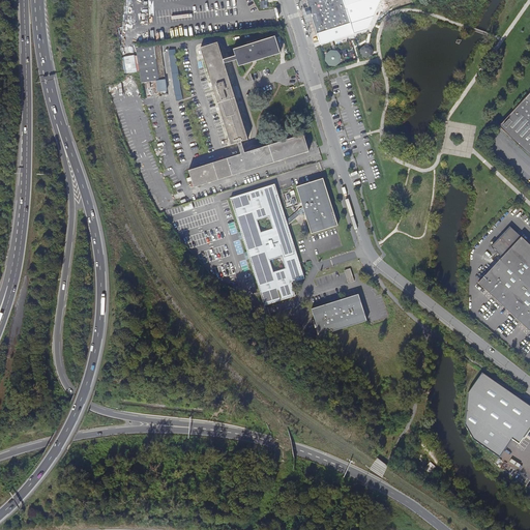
[(331,29),(350,23),(345,5),(345,4),(343,0),(306,0),(318,33),(331,29)]
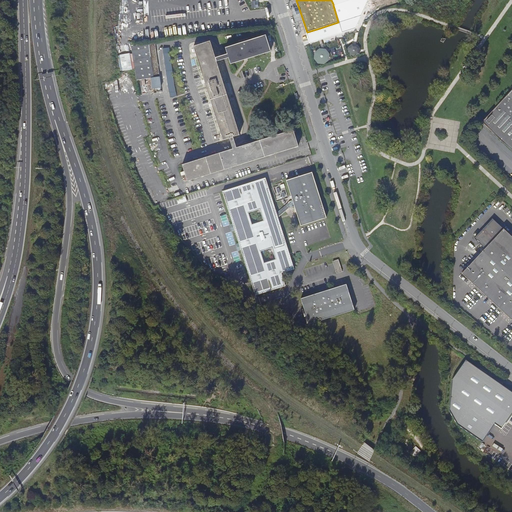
[(339,22),(338,22),(339,23),(365,15),(360,0),(347,0),(333,4),(339,22)]
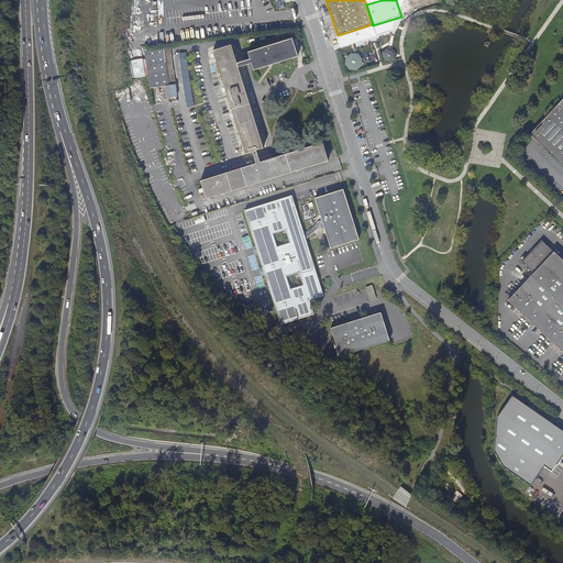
[(399,28),(389,29),(392,41),(401,40),(399,28)]
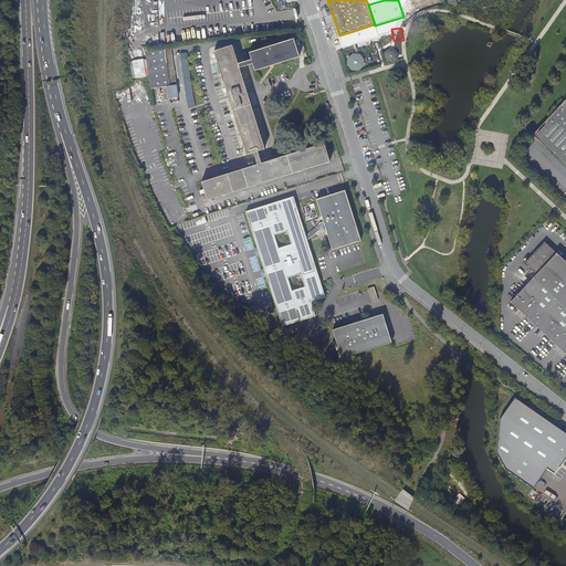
[(251,59),(253,63),(255,70),(300,56),(294,38),(249,52),(251,59)]
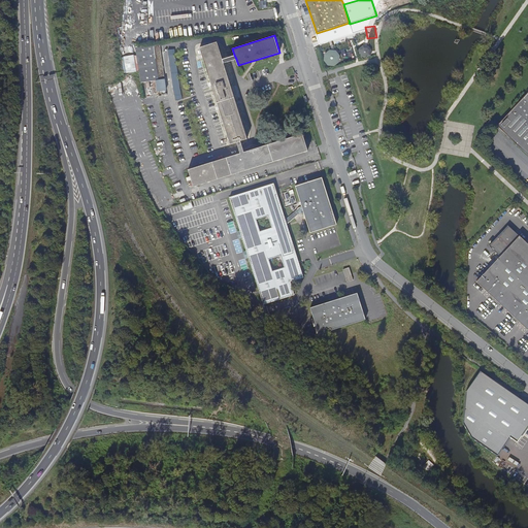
[(248,138),(233,93),(231,87),(224,63),(222,59),(217,41),(199,47),(230,143),(236,141),(240,140),(248,138)]
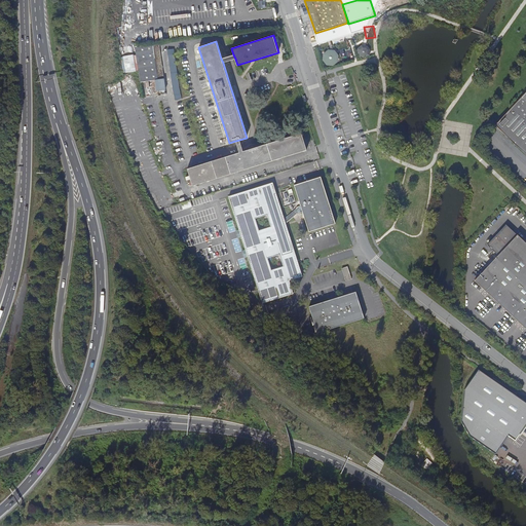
[(135,45),(141,81),(155,80),(156,90),(157,90),(158,90),(158,94),(166,92),(159,42),(152,43),(149,43),(135,45)]
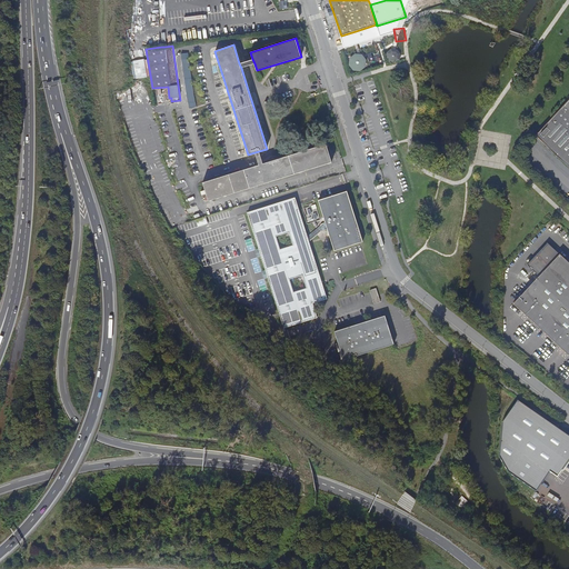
[(189,107),(197,107),(189,52),(182,53),(189,107)]
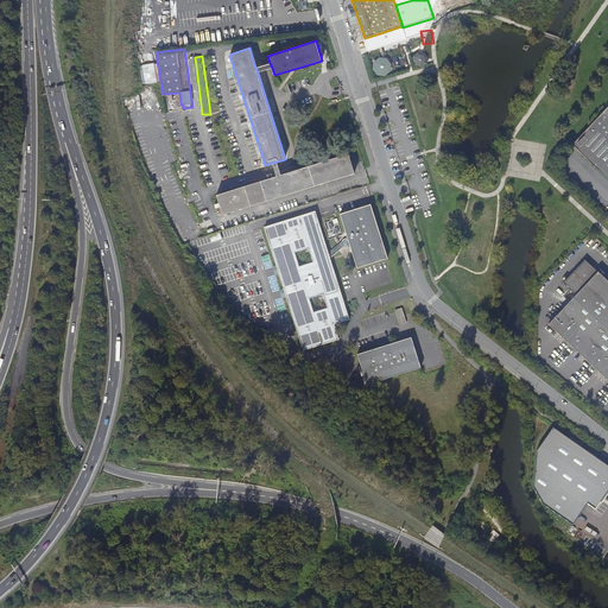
[(375,58),(374,74),(391,74),(391,58),(375,58)]
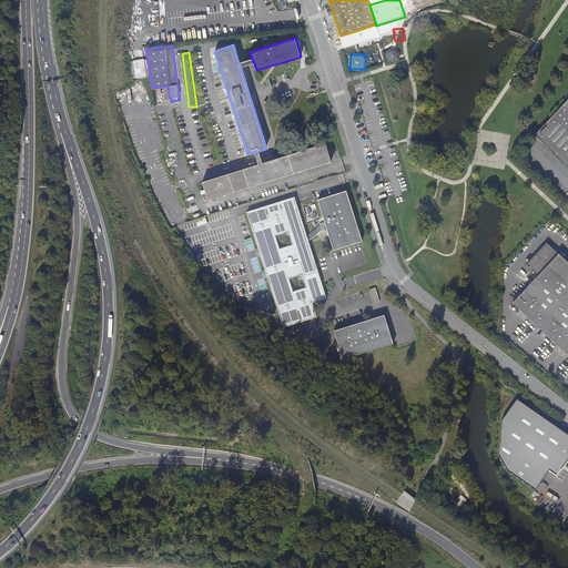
[(241,68),(254,63),(252,59),(239,63),(241,68)]
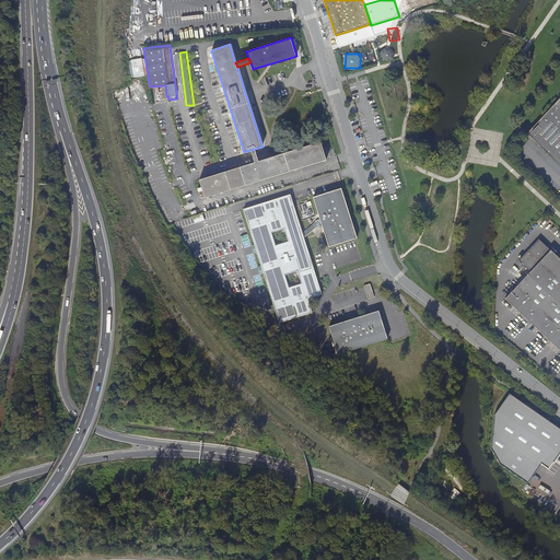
[(559,101),(528,135),(559,164),(559,101)]
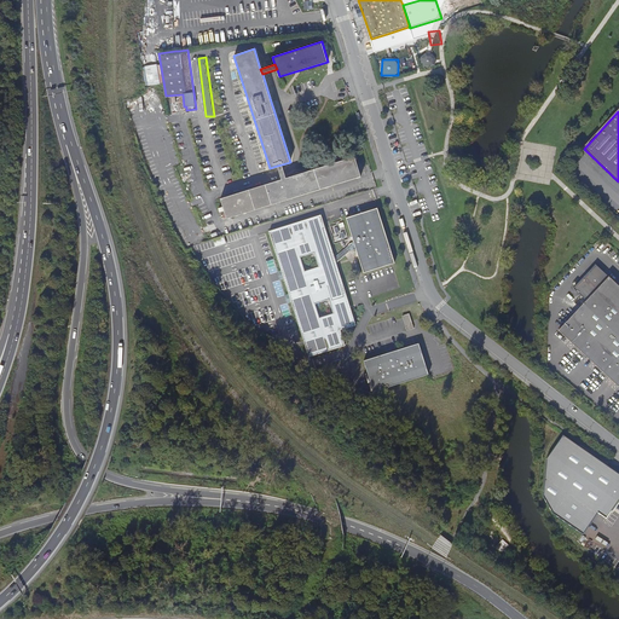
[(287,178),(282,179),(221,198),(227,219),(360,177),(356,157),(287,178)]
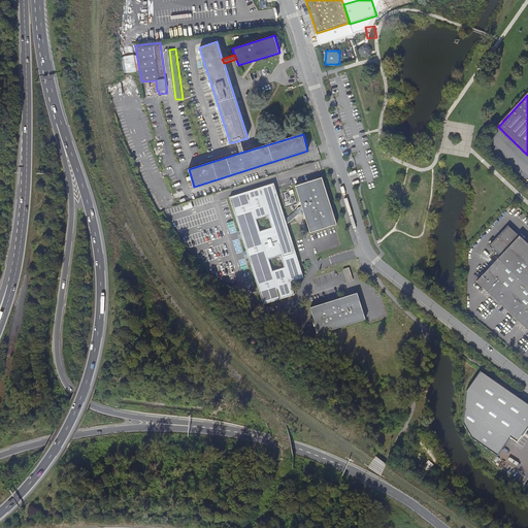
[(266,303),(295,294),(290,282),(304,276),(285,221),(298,217),(305,215),(311,232),(337,223),(322,177),(296,186),(303,208),(285,215),(273,183),(252,190),(229,198),(240,231),(242,237),(266,303)]
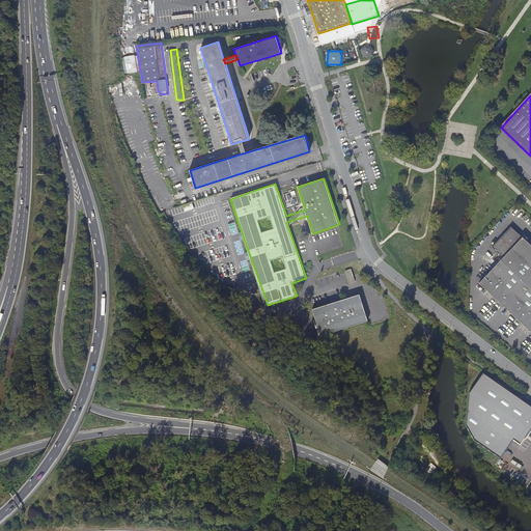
[(492,270),(490,273),(479,282),(480,283),(478,286),(482,290),(485,287),(530,331),(530,245),(511,227),(492,247),(503,257),(492,270)]
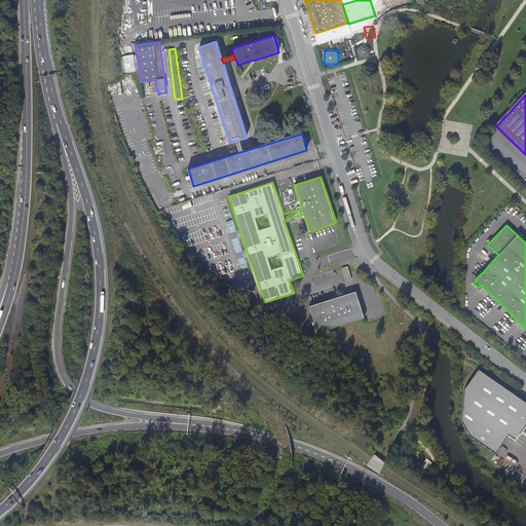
[(476,271),(481,265),(483,263),(481,261),(473,269),(476,271)]
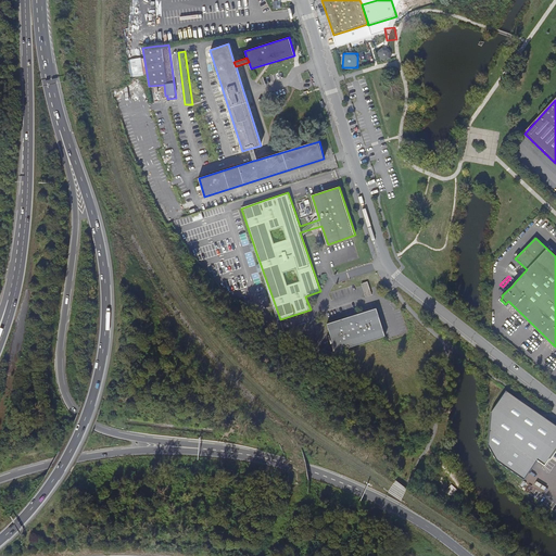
[(371,294),(367,281),(362,282),(363,286),(366,297),(371,294)]
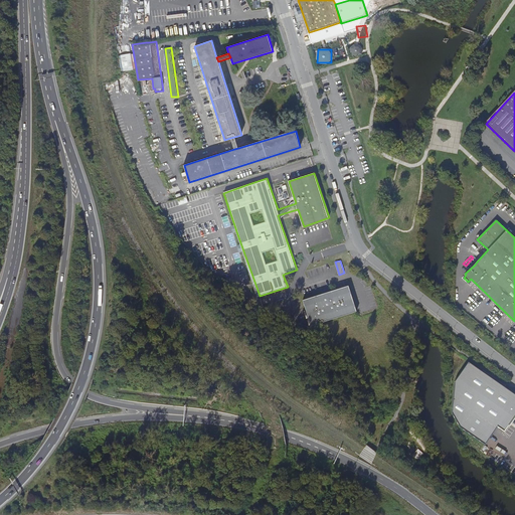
[(311,326),(356,311),(348,285),(303,300),(311,326)]
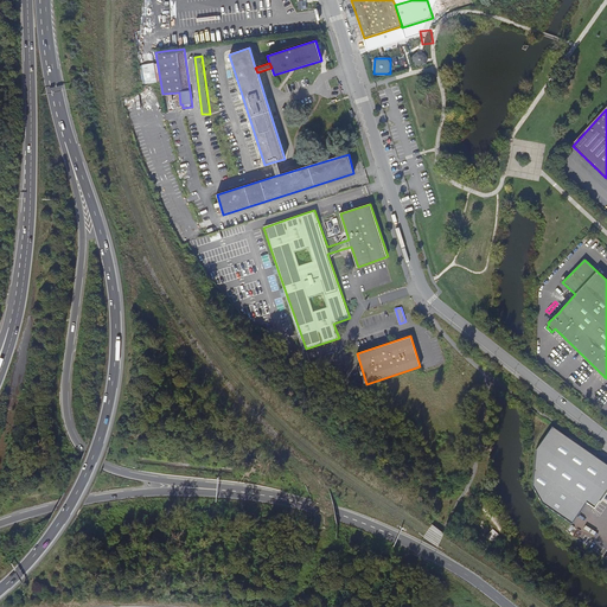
[(595,509),(606,490),(606,464),(553,427),(536,451),(532,486),(542,503),(572,523),(587,503),(595,509)]
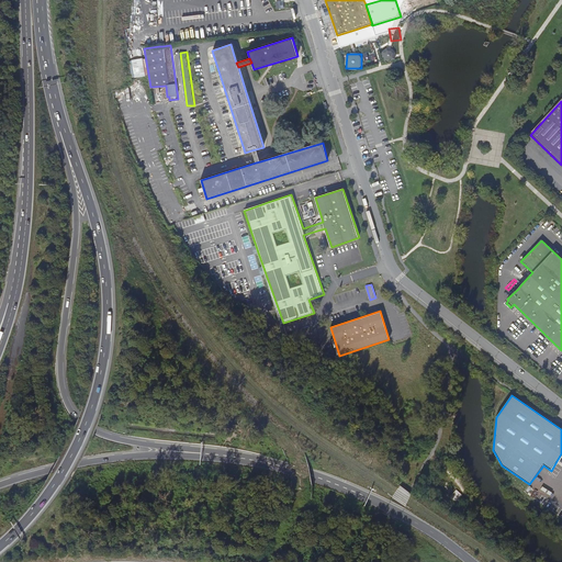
[(456,490),(450,496),(456,502),(462,495),(456,490)]
